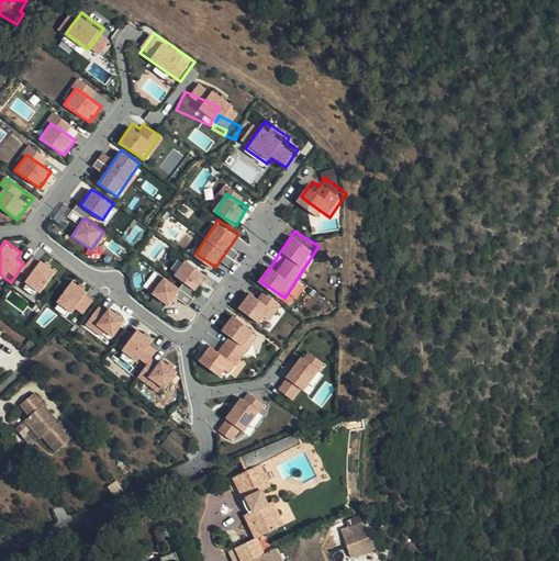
[(56,271),(40,259),(22,282),(38,294),(56,271)]
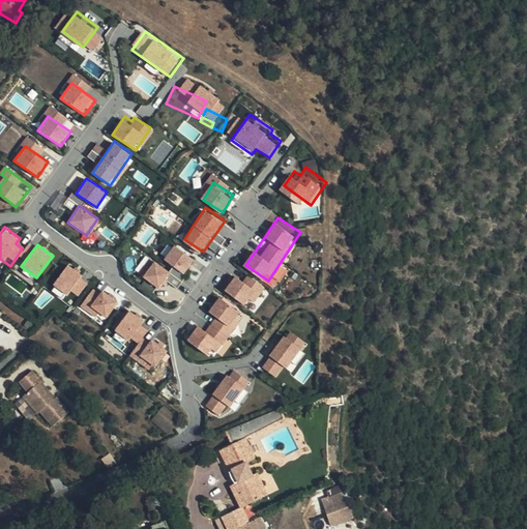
[(196,259),(174,244),(164,260),(186,274),(196,259)]
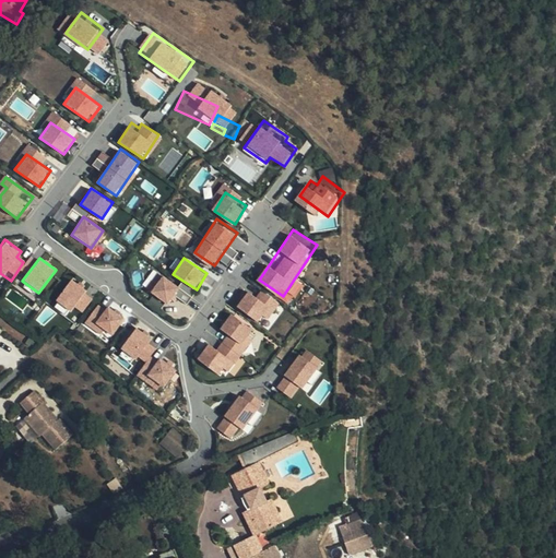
[(163,275),(151,292),(169,305),(181,288),(163,275)]
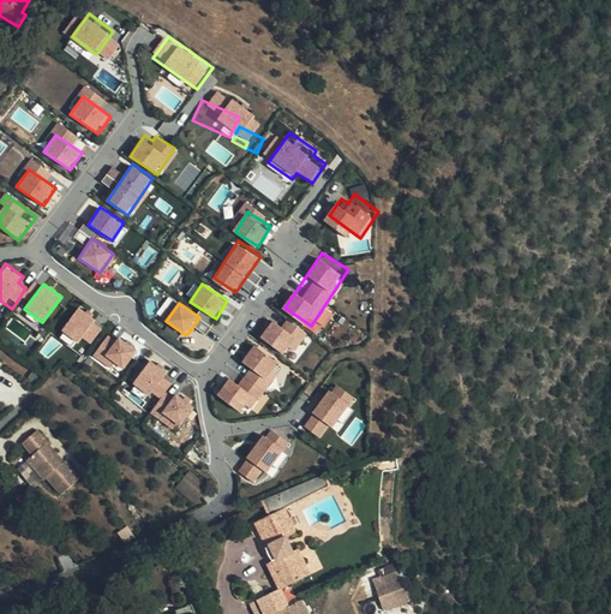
[(77,308),(60,333),(87,351),(103,326),(77,308)]
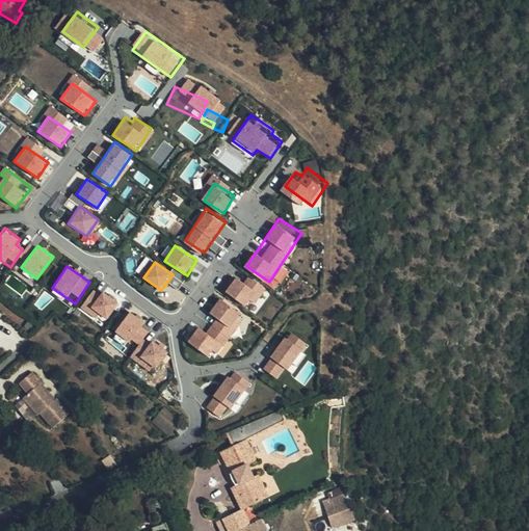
[(240,269),(226,290),(248,306),(263,285),(240,269)]
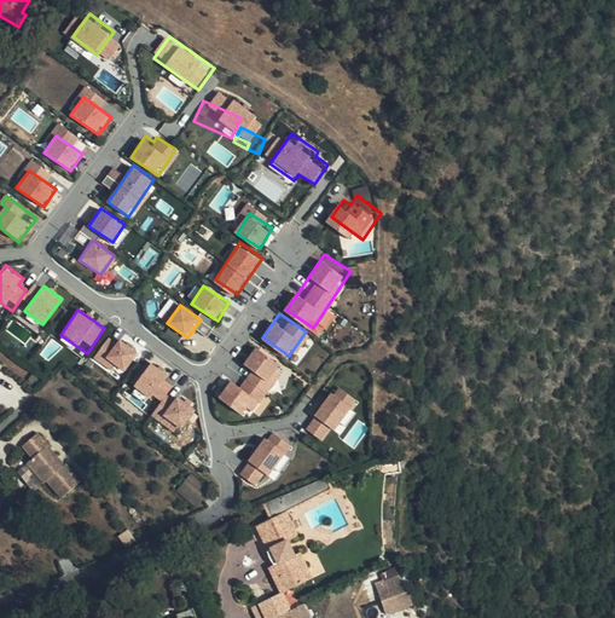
[(109,331),(91,361),(120,379),(138,350),(109,331)]
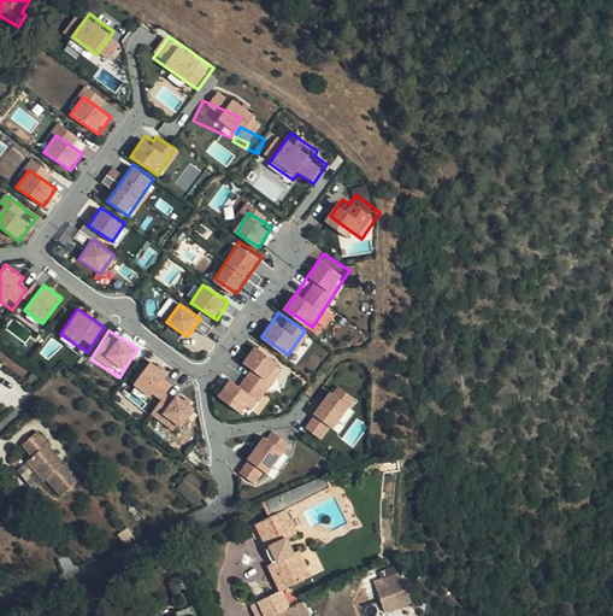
[(216,398),(243,418),(286,362),(258,341),(242,361),(252,368),(241,383),(231,376),(216,398)]
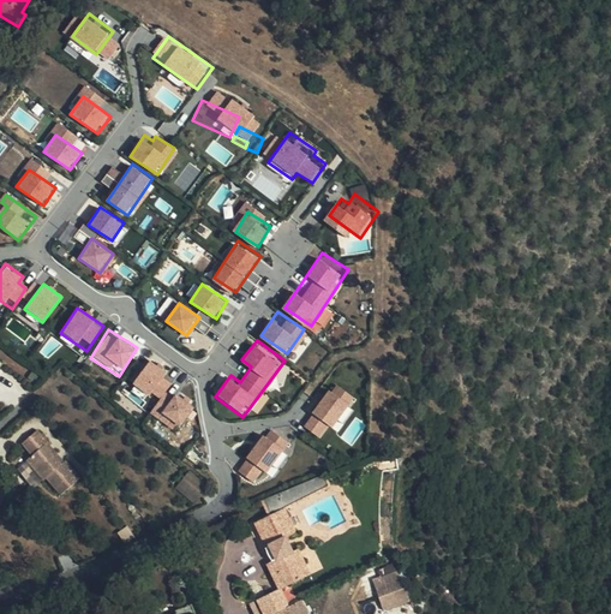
[(179,431),(195,407),(174,395),(163,380),(168,371),(150,359),(135,383),(160,399),(150,413),(179,431)]
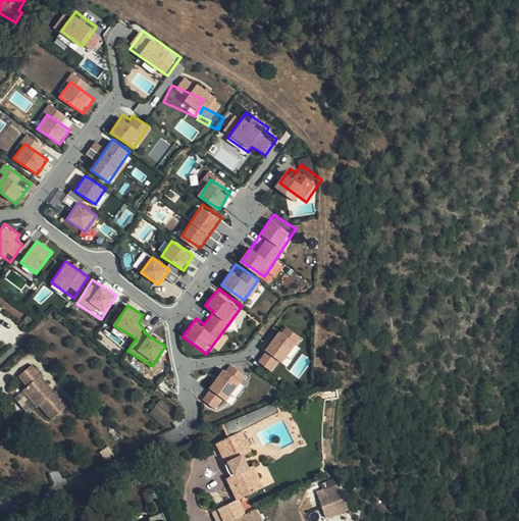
[(287,321),(258,362),(271,371),(280,358),(288,362),(306,335),(287,321)]
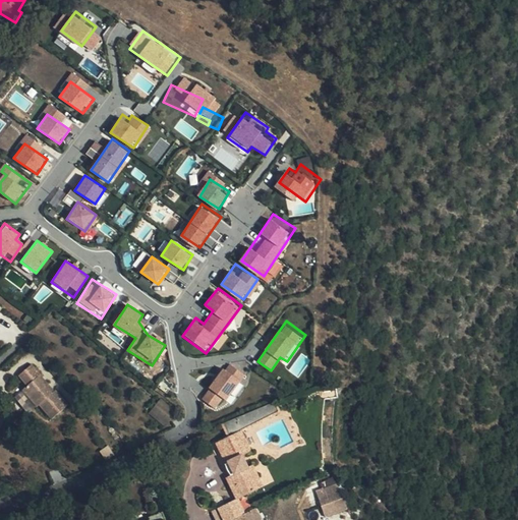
[(227,335),(217,347),(221,350),(231,339),(227,335)]
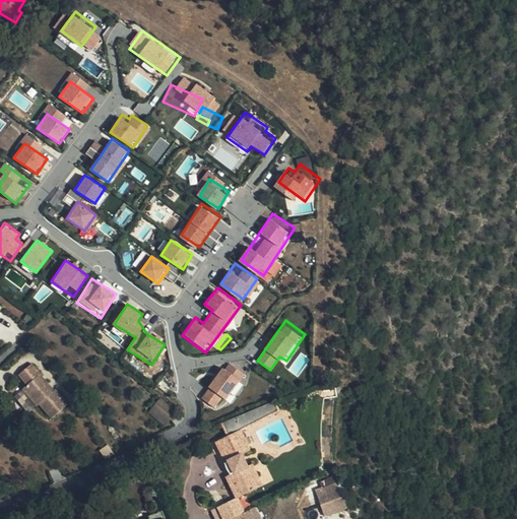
[(229,360),(199,399),(212,409),(222,396),(228,400),(248,375),(229,360)]
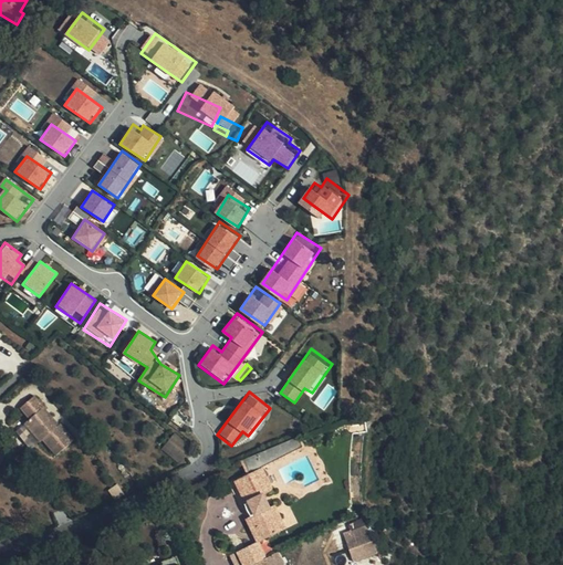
[(63,426),(62,427),(60,429),(44,411),(48,409),(38,398),(24,409),(33,420),(28,425),(44,443),(47,441),(59,457),(76,442),(63,426)]
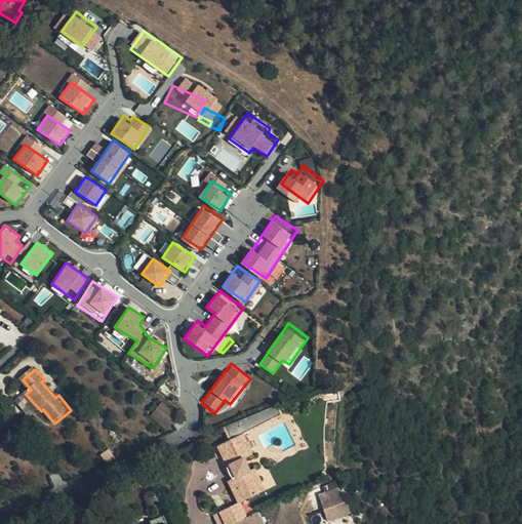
[(55,398),(57,396),(44,379),(41,381),(55,398)]
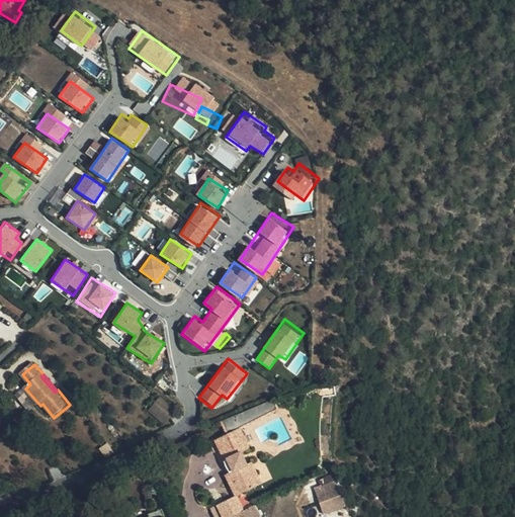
[(177,414),(161,400),(151,412),(167,425),(177,414)]
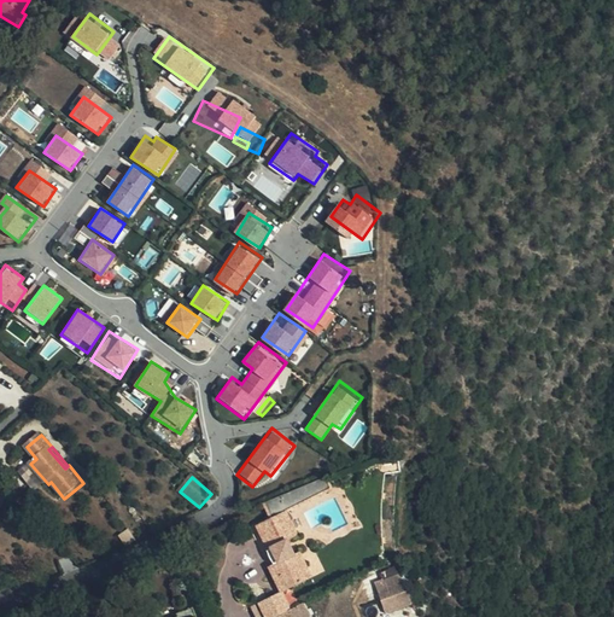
[(334,493),(327,477),(280,499),(288,514),(334,493)]
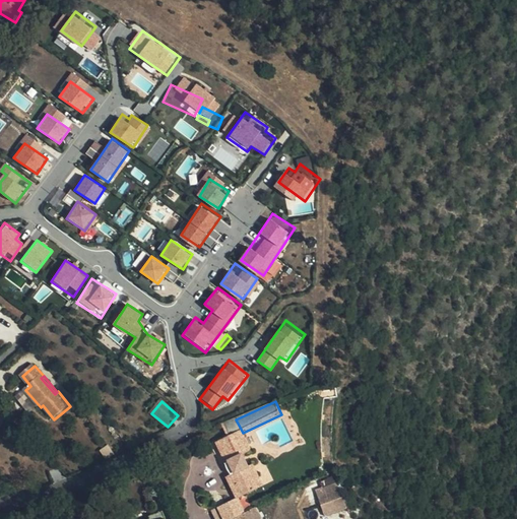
[(243,433),(235,418),(221,425),(228,436),(215,442),(227,465),(229,463),(234,473),(225,476),(238,501),(248,496),(269,485),(259,466),(255,466),(251,456),(258,453),(248,432),(243,433)]
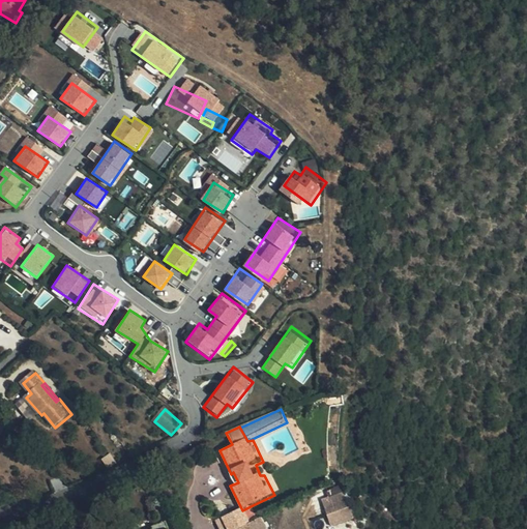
[(113,454),(105,460),(110,469),(118,463),(113,454)]
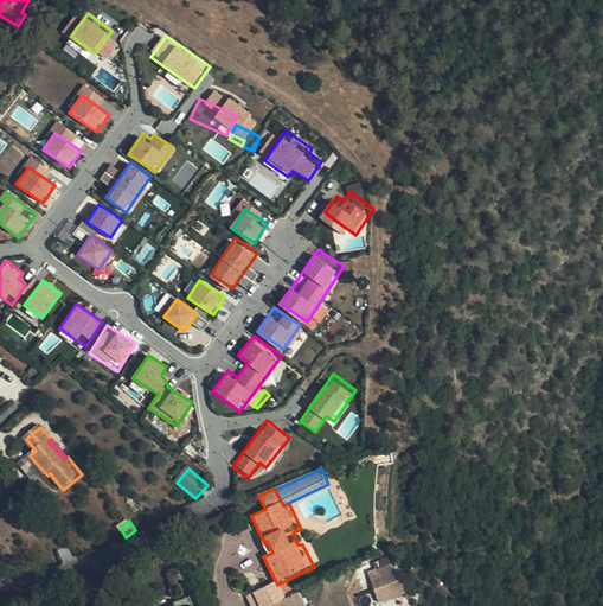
[(379,576),(371,579),(378,605),(404,599),(395,561),(376,566),(379,576)]
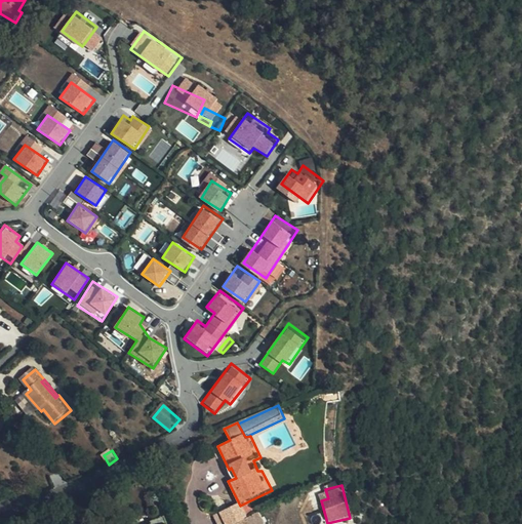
[(246,506),(225,515),(229,523),(237,523),(244,521),(250,515),(246,506)]
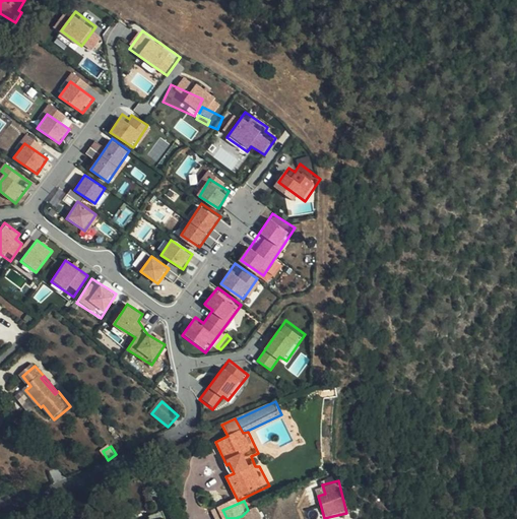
[(263,518),(259,509),(237,518),(263,518)]
